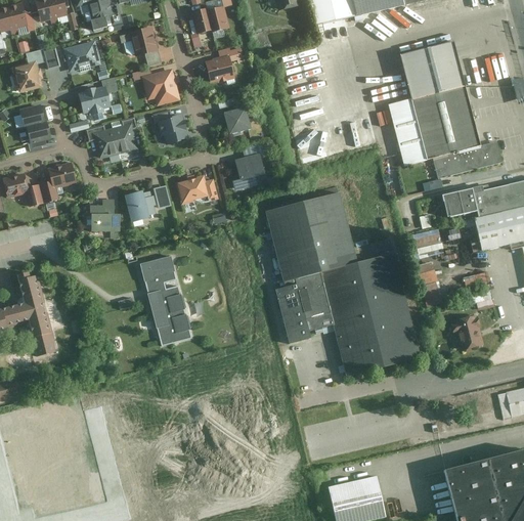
[(55,23),(49,0),(35,0),(41,22),(50,19),(52,24),(55,23)]
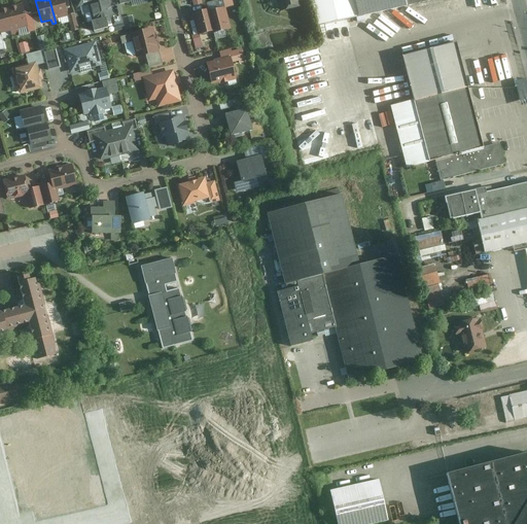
[(49,0),(56,23),(60,22),(58,18),(69,14),(65,0),(49,0)]
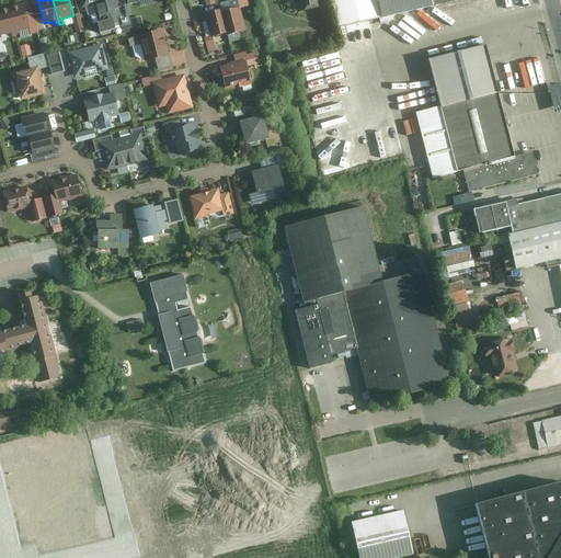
[(81,0),(82,7),(94,3),(99,23),(119,19),(122,25),(132,23),(126,2),(118,4),(117,0),(81,0)]
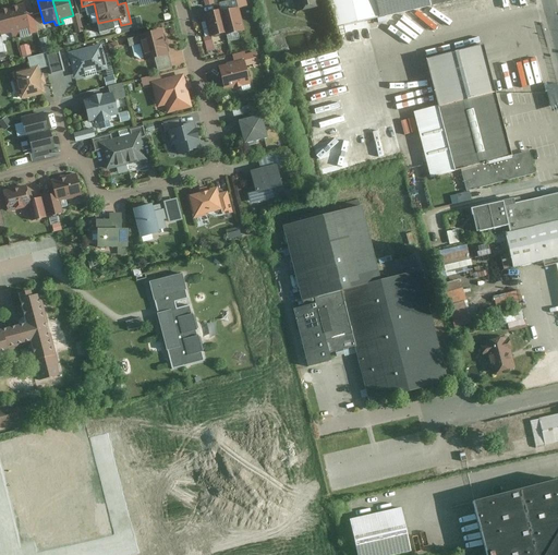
[(318,5),(317,0),(293,0),(295,11),(318,5)]
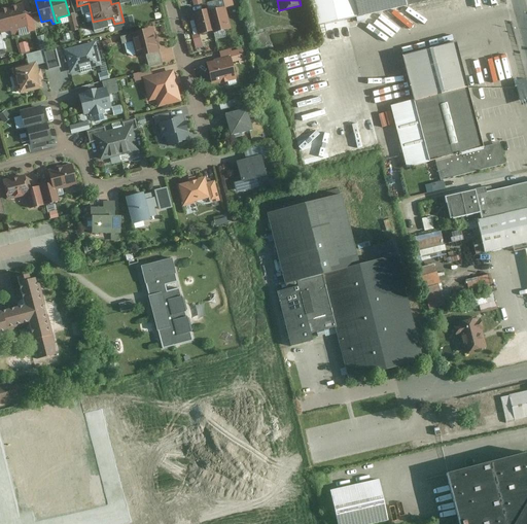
[(308,0),(315,30),(441,0),(308,0)]
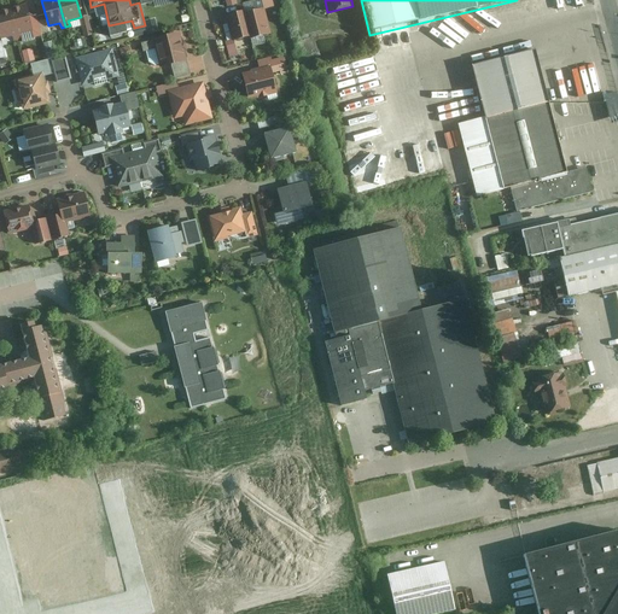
[(25,3),(10,6),(18,39),(23,37),(22,33),(33,29),(25,3)]
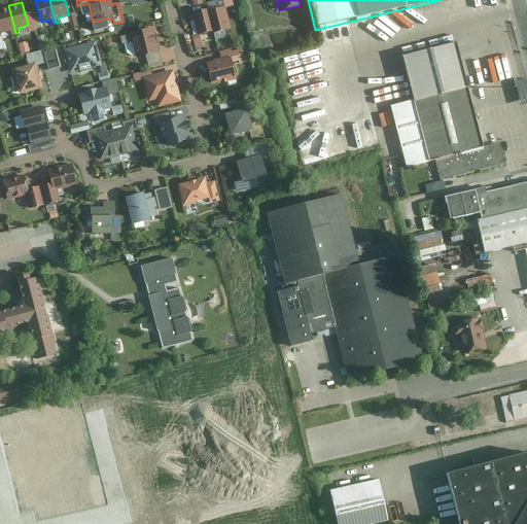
[(15,33),(8,5),(0,7),(0,26),(2,33),(11,30),(12,34),(15,33)]
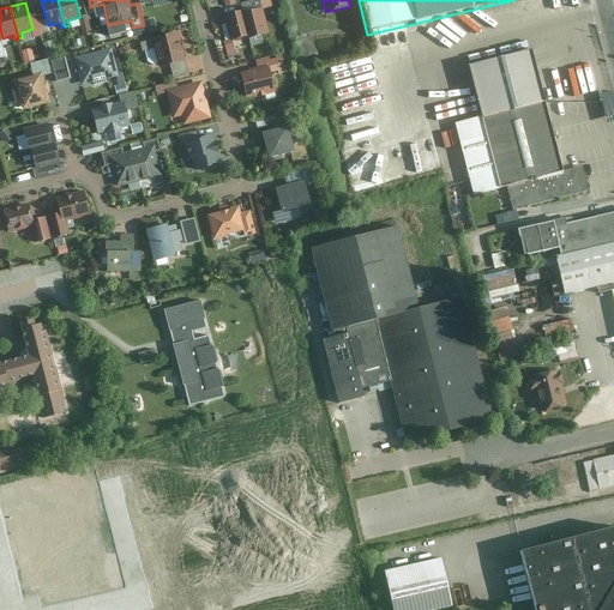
[(259,8),(241,13),(247,36),(247,37),(265,32),(259,8)]
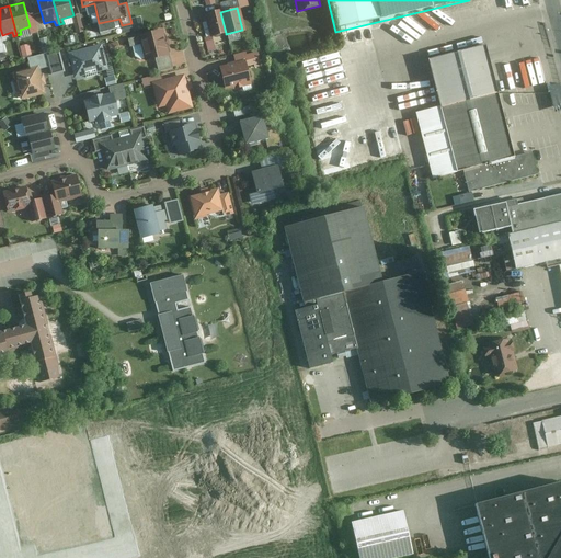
[(220,12),(219,9),(204,13),(209,36),(226,33),(220,12)]
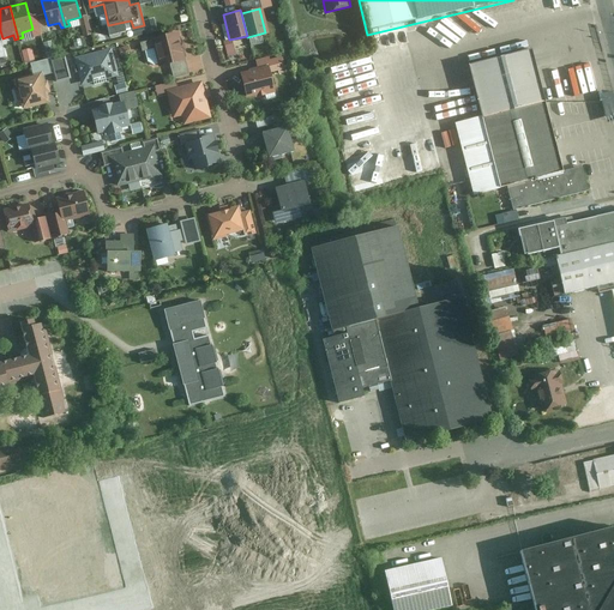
[(145,17),(146,29),(155,28),(155,16),(145,17)]
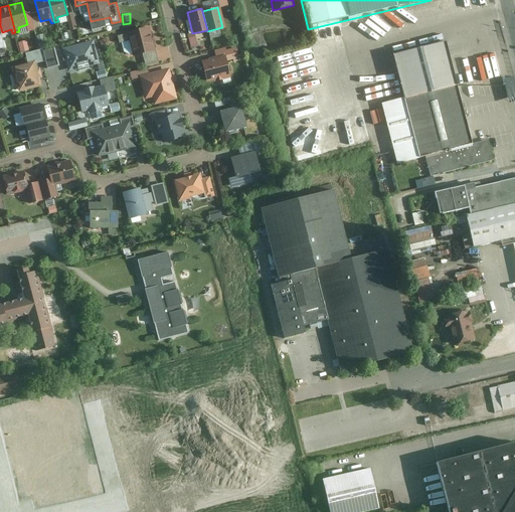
[(159,61),(151,26),(118,34),(120,42),(122,41),(124,50),(129,53),(133,52),(134,55),(143,53),(146,64),(159,61)]
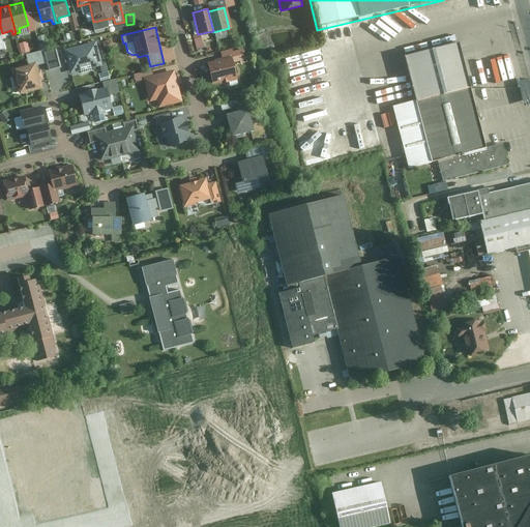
[(20,40),(22,51),(31,49),(28,37),(20,40)]
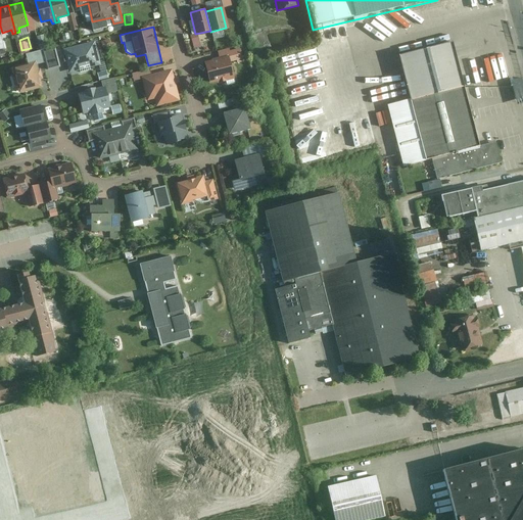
[(456,38),(402,51),(414,96),(467,83),(456,38)]
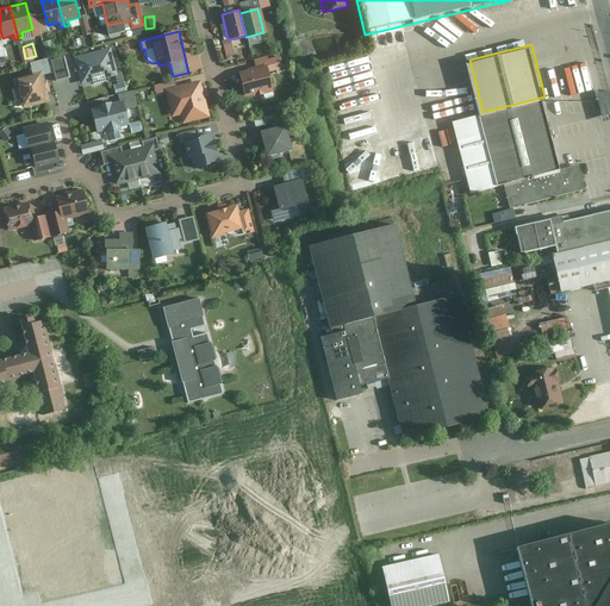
[(111,47),(75,56),(82,83),(94,81),(95,82),(106,80),(106,77),(118,74),(111,47)]
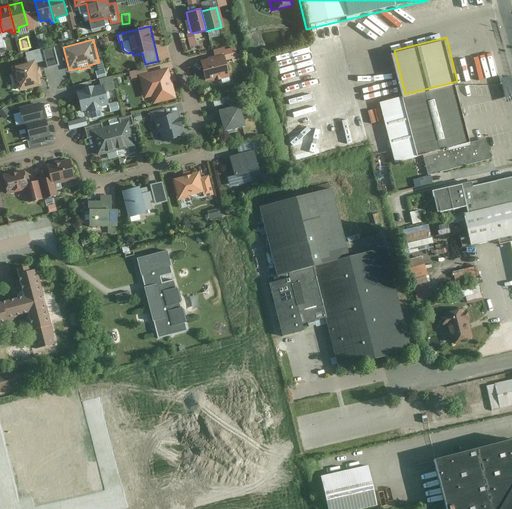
[(60,64),(55,46),(42,49),(47,68),(60,64)]
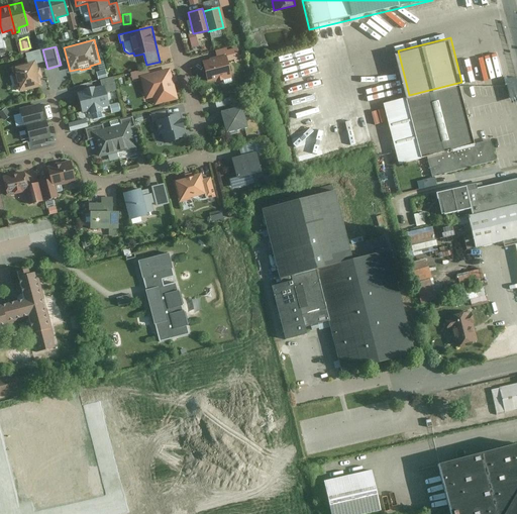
[(26,53),(28,62),(35,60),(36,63),(43,61),(40,48),(26,53)]
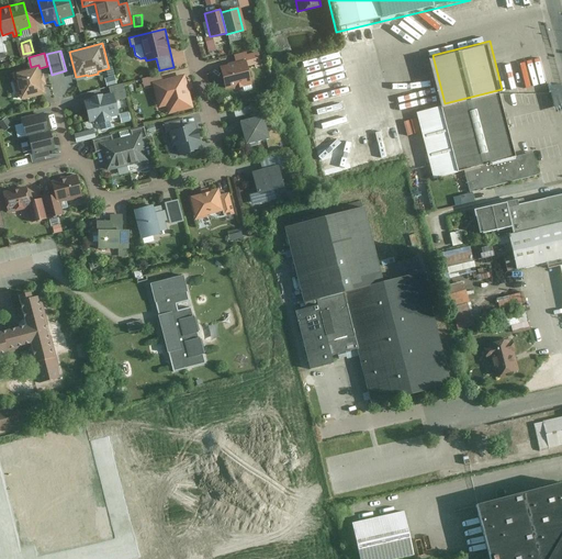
[(245,58),(218,65),(225,89),(251,84),(245,58)]
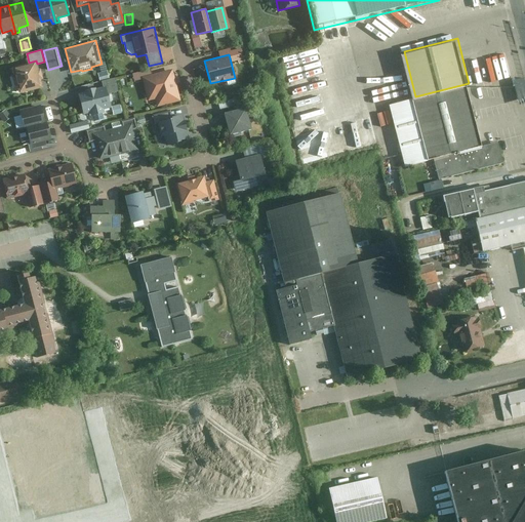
[(29,63),(13,67),(15,74),(12,75),(15,86),(17,85),(19,92),(43,87),(41,78),(43,78),(41,68),(38,69),(37,64),(36,61),(29,63)]
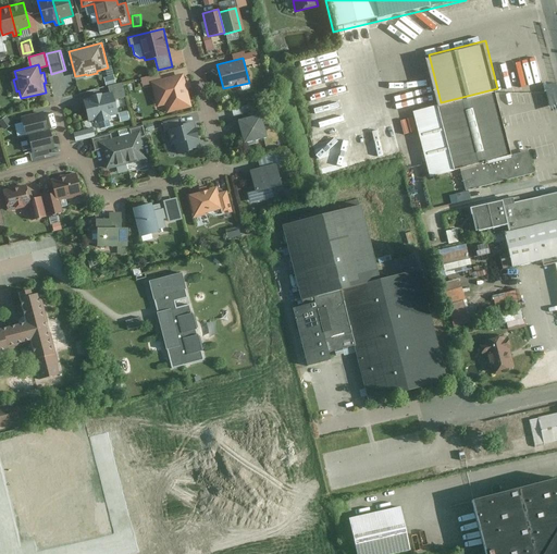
[(151,81),(162,78),(160,72),(140,76),(144,85),(152,83),(151,81)]
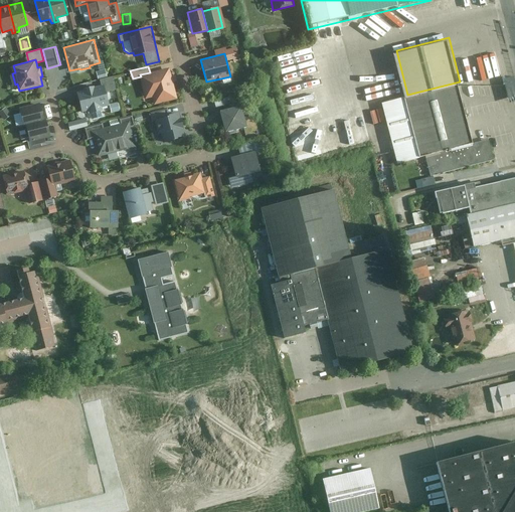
[(178,98),(170,67),(150,72),(140,74),(141,76),(146,99),(153,97),(155,104),(178,98)]
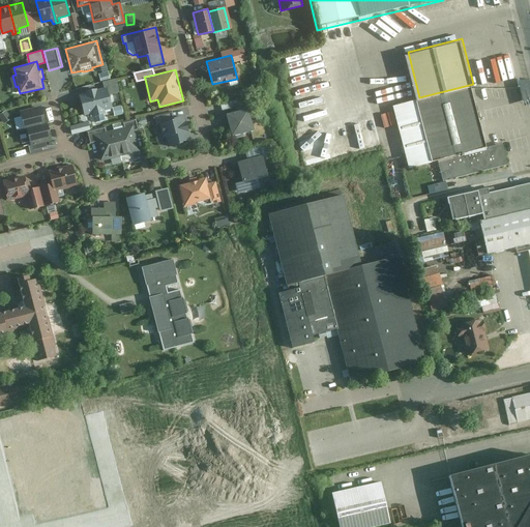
[(529,101),(529,79),(529,77),(519,80),(525,104),(529,101)]
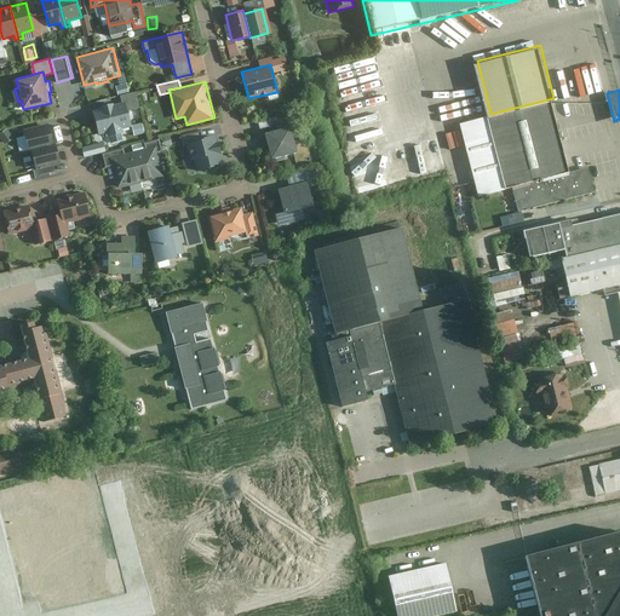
[(120,95),(122,103),(126,102),(128,110),(142,107),(137,91),(120,95)]
